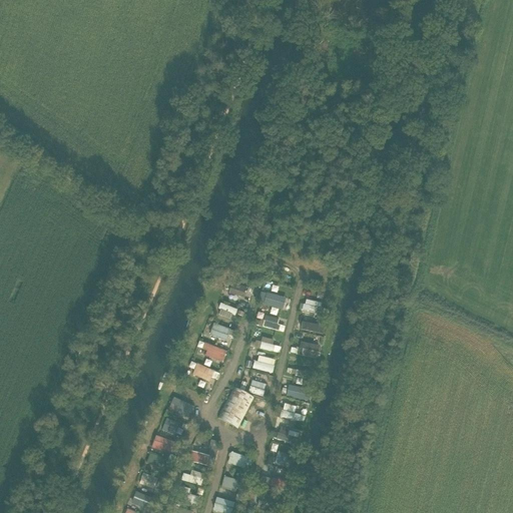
[(245,299),(247,293),(231,287),(229,293),(245,299)]
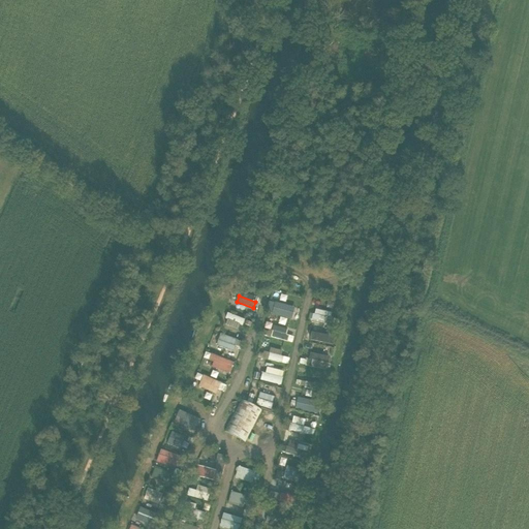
[(291,318),(293,306),(274,303),(272,315),(291,318)]
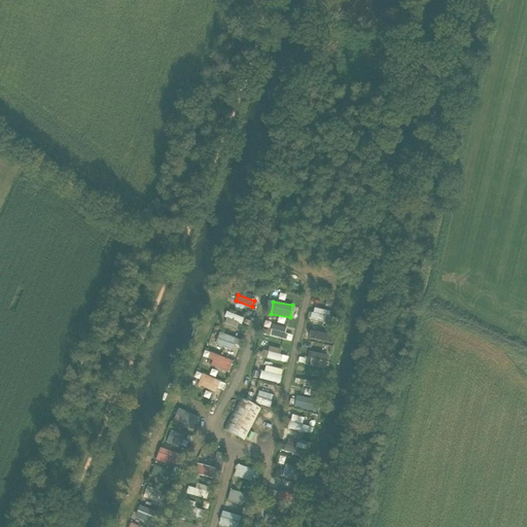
[(337,325),(338,319),(330,318),(332,312),(316,308),(314,313),(309,312),(307,318),(337,325)]
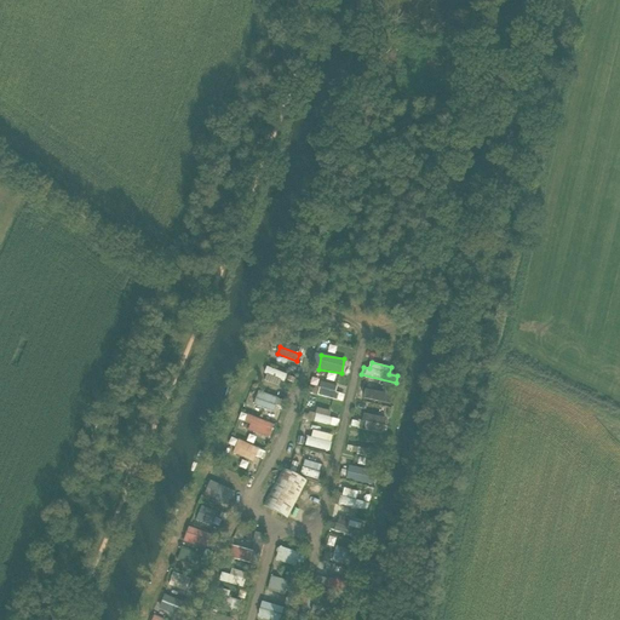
[(282,388),(287,374),(267,366),(260,379),(282,388)]
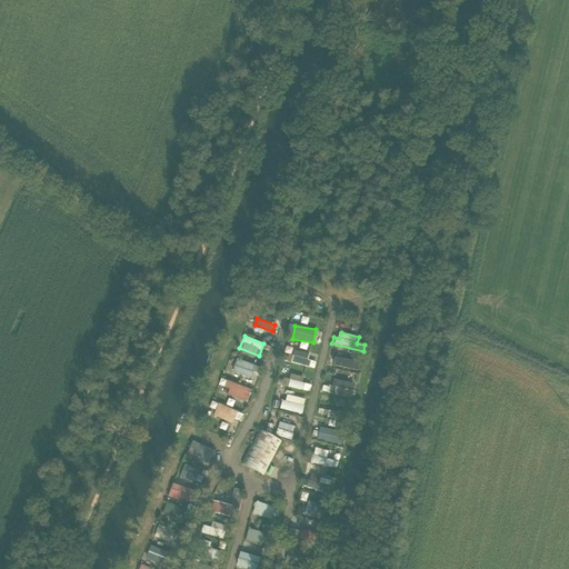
[(310,355),(287,349),(285,361),(316,368),(317,361),(309,360),(310,355)]
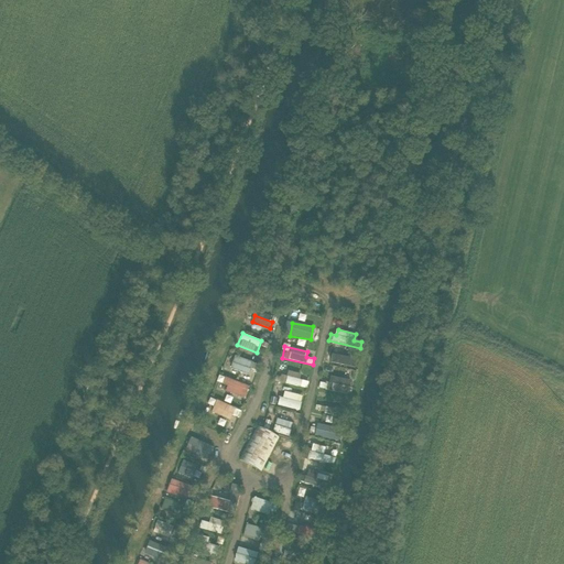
[(224,366),(250,375),(251,369),(257,370),(259,364),(236,356),(234,361),(226,359),(224,366)]
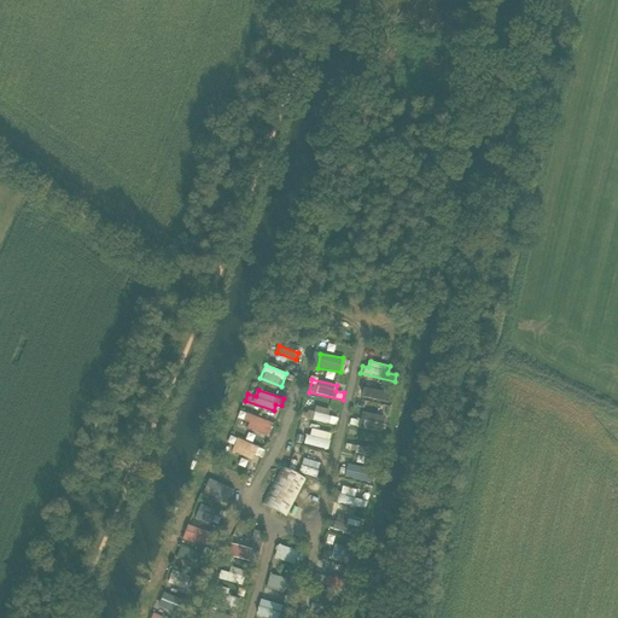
[(339,418),(330,415),(331,410),(318,406),(314,420),(337,426),(339,418)]
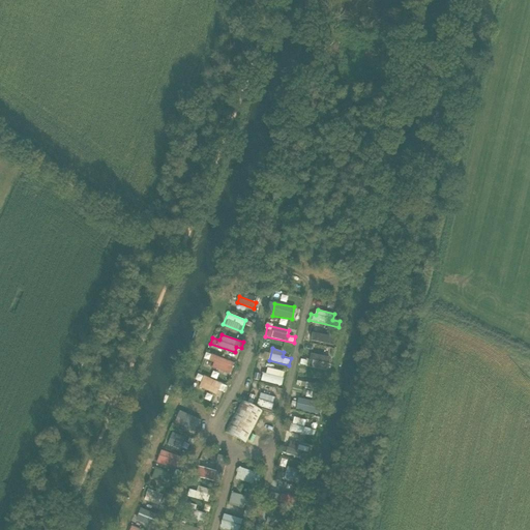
[(312,352),(307,365),(328,372),(332,358),(312,352)]
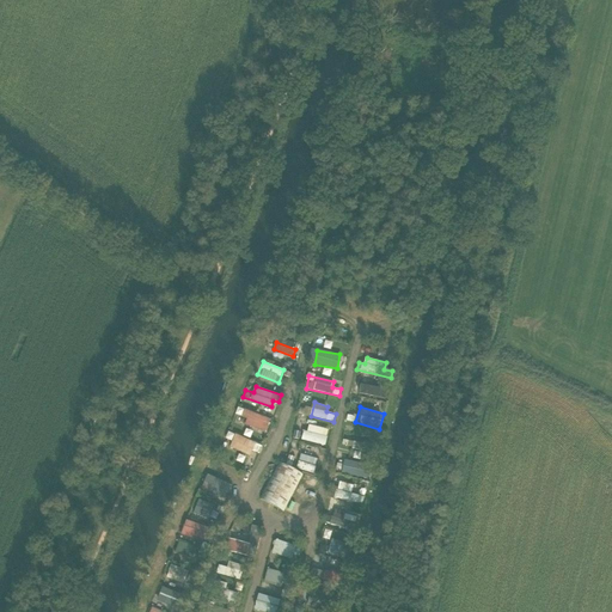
[(248,418),(245,426),(268,433),(273,418),(245,410),(243,417),(248,418)]
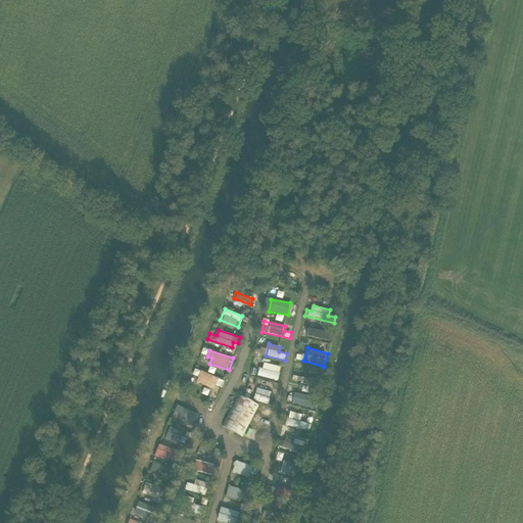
[(194,370),(193,375),(198,376),(196,384),(214,388),(215,385),(222,387),(224,378),(194,370)]
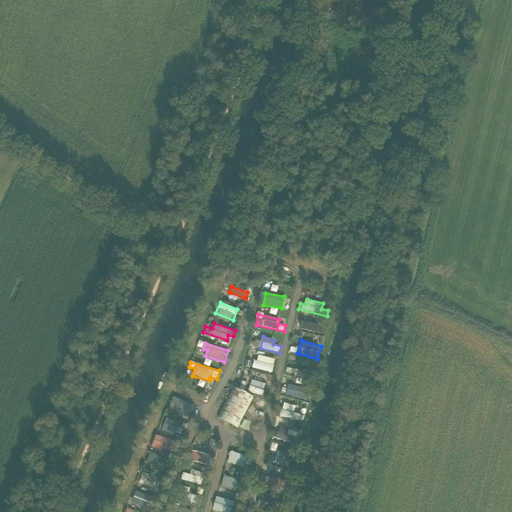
[(287,367),(286,373),(310,378),(311,372),(287,367)]
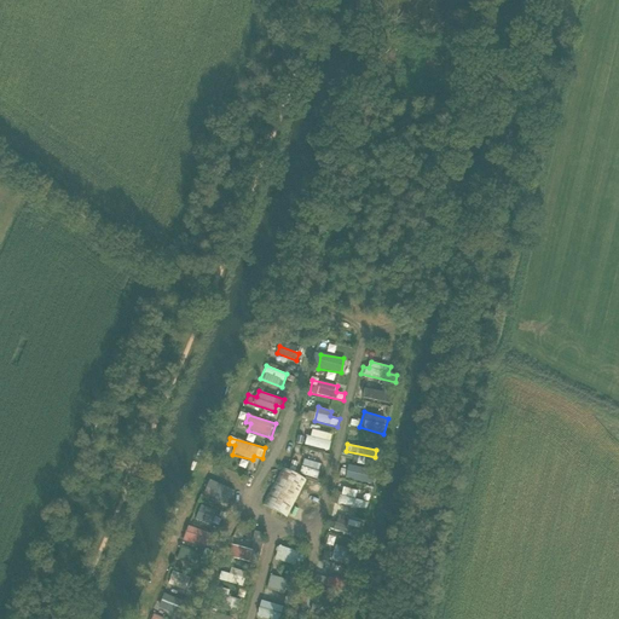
[(311,451),(308,460),(322,462),(323,453),(311,451)]
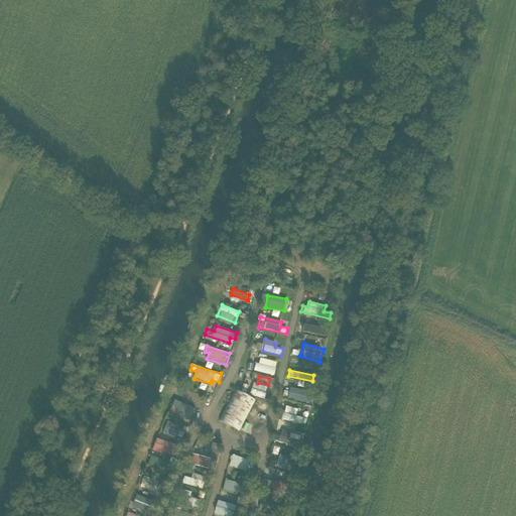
[(206,391),(209,386),(202,382),(199,388),(206,391)]
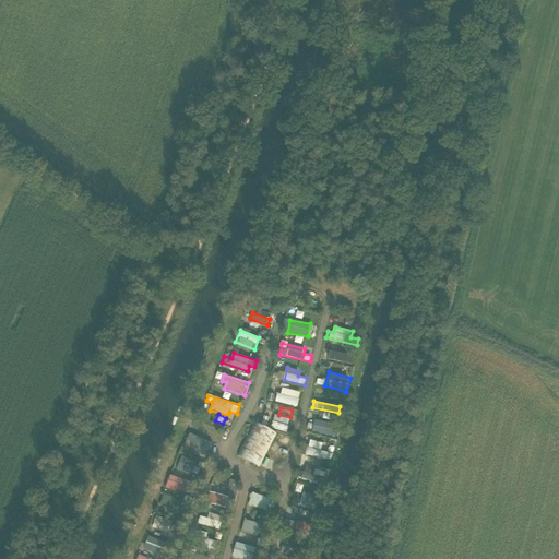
[(274,415),(272,428),(288,431),(290,418),(274,415)]
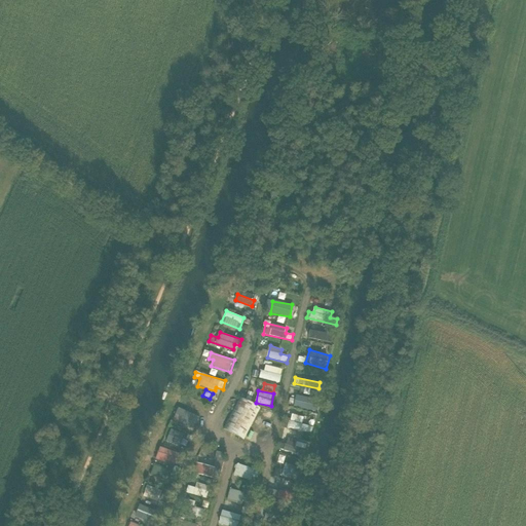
[(297,393),(294,406),(316,412),(320,400),(297,393)]
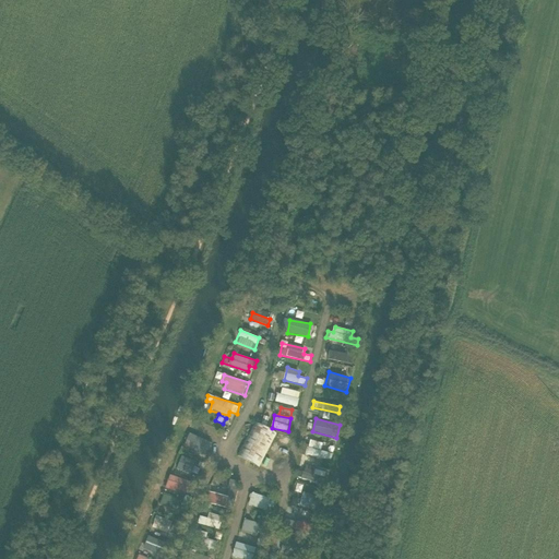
[(276,433),(256,423),(238,455),(259,466),(276,433)]
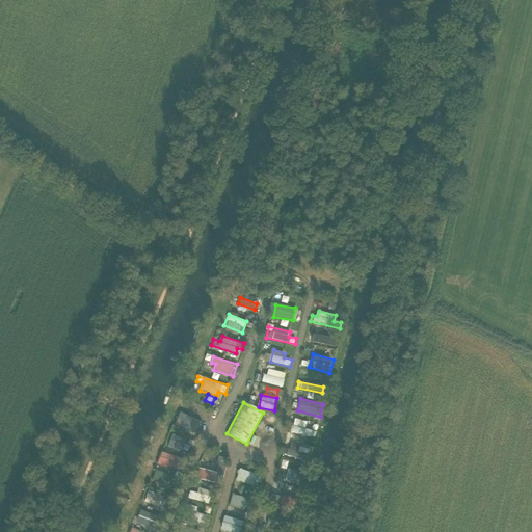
[(197,434),(203,421),(181,413),(176,426),(197,434)]
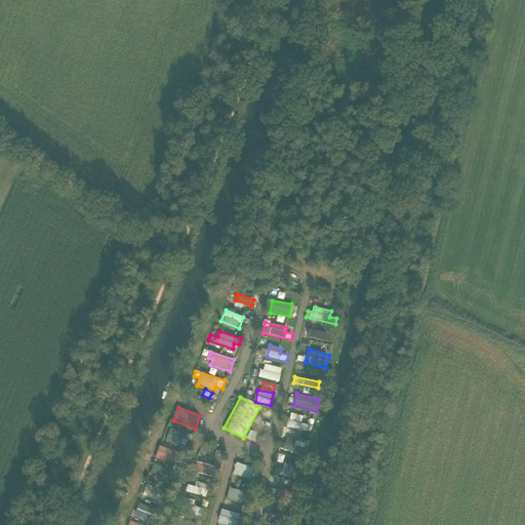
[(314,425),(289,420),(288,428),(312,432),(314,425)]
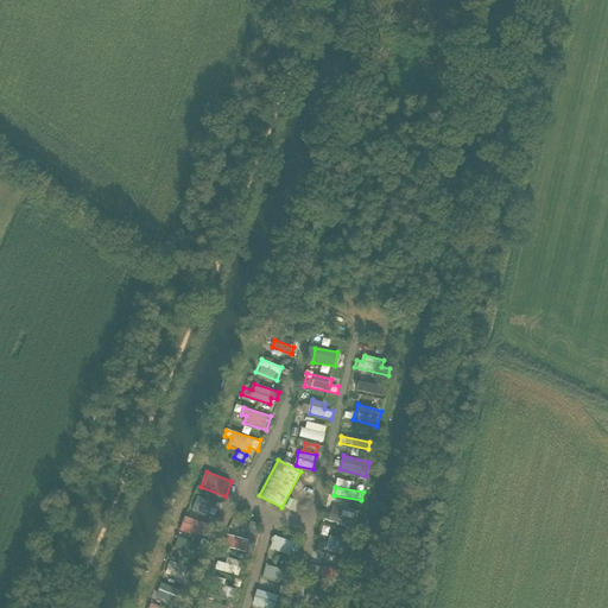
[(192,512),(215,519),(220,504),(197,496),(192,512)]
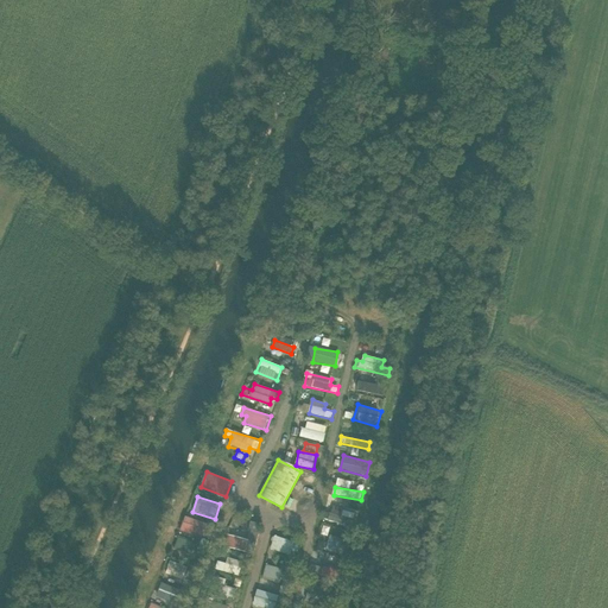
[(352,527),(355,512),(333,507),(329,521),(352,527)]
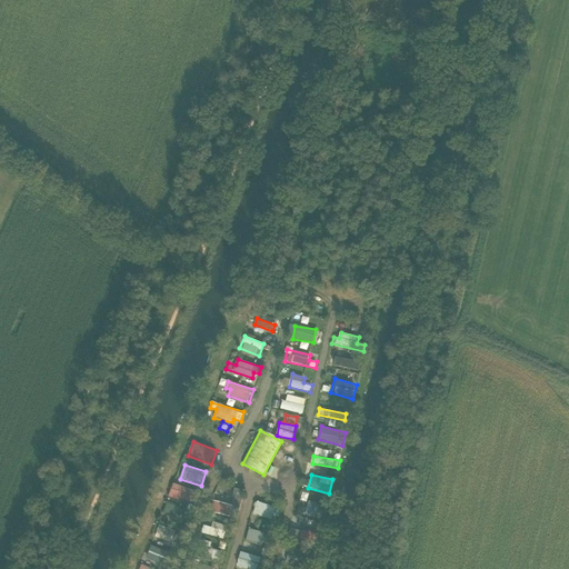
[(172,483),(169,497),(196,506),(200,492),(172,483)]
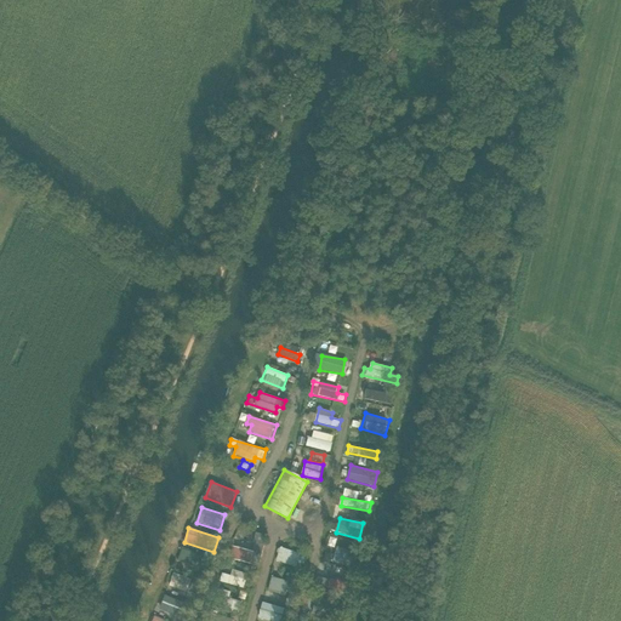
[(257,565),(266,535),(256,533),(251,551),(237,547),(234,559),(257,565)]
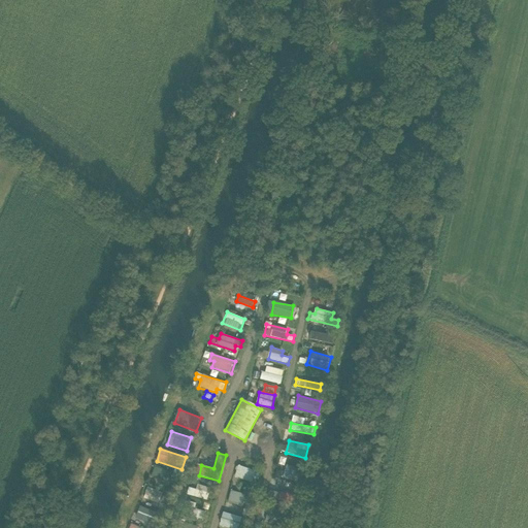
[(281,456),(279,463),(287,465),(289,458),(281,456)]
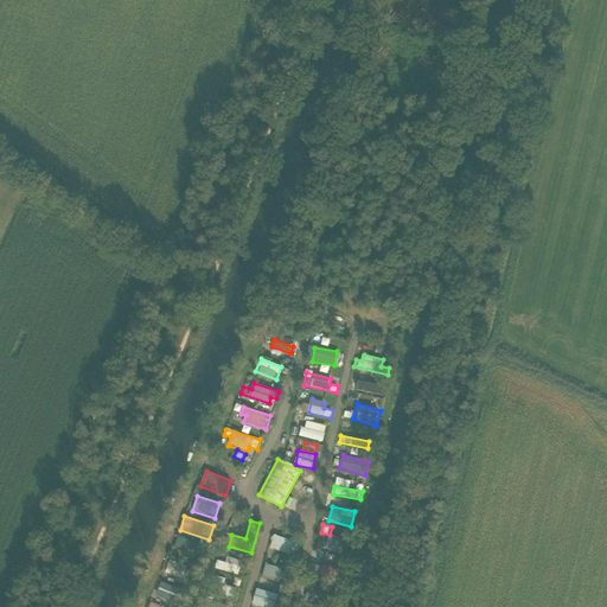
[(272,535),(269,549),(295,555),(299,542),(272,535)]
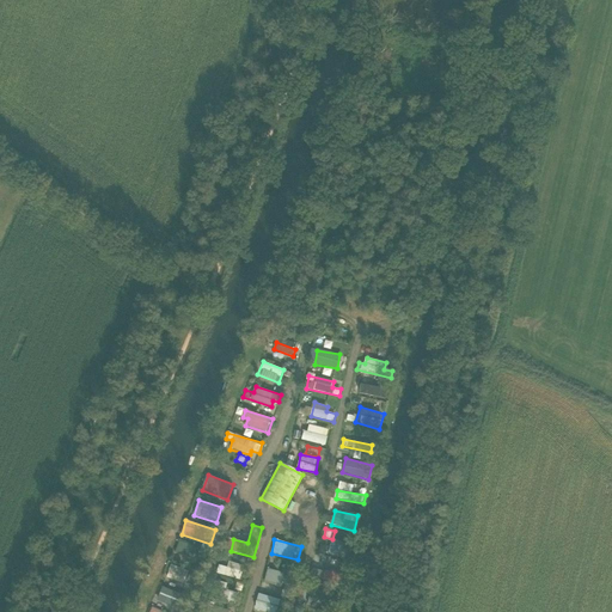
[(331,539),(329,556),(347,560),(349,543),(331,539)]
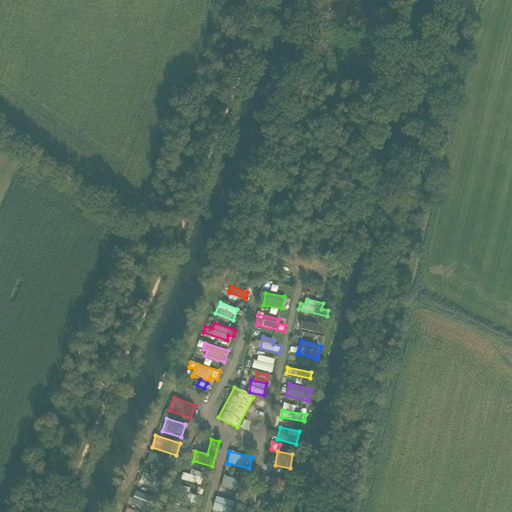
[(280,476),(281,468),(264,466),(263,473),(280,476)]
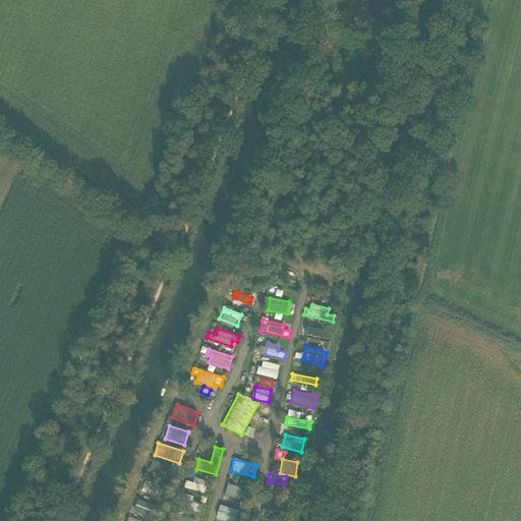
[(204,494),(208,481),(194,477),(192,482),(186,480),(183,487),(204,494)]
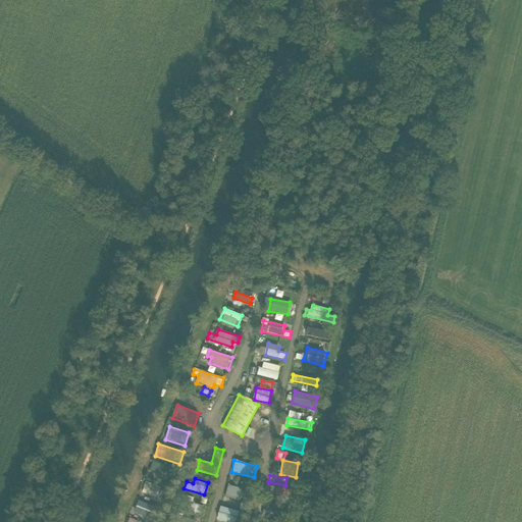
[(142,492),(157,499),(161,487),(146,481),(142,492)]
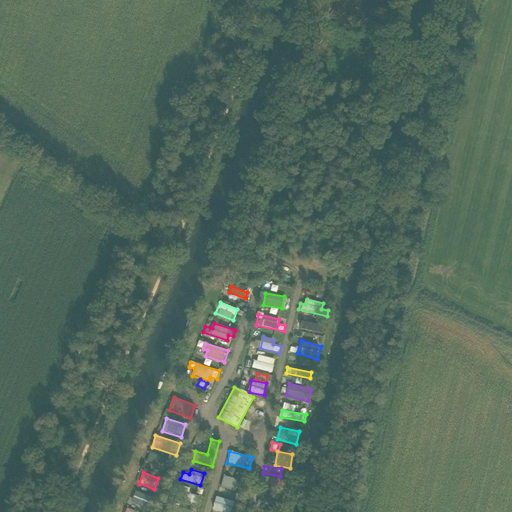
[(235,490),(238,478),(222,476),(220,487),(235,490)]
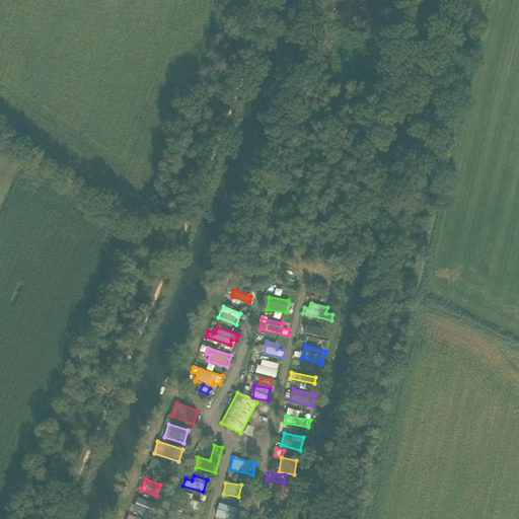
[(137,498),(134,510),(156,516),(159,504),(137,498)]
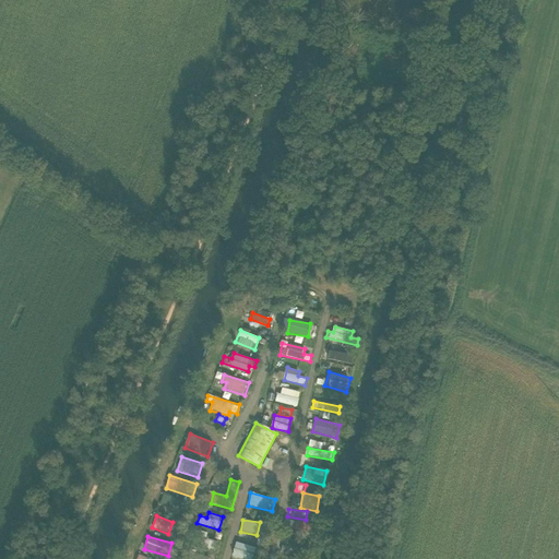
[(280,551),(296,557),(300,545),(284,538),(280,551)]
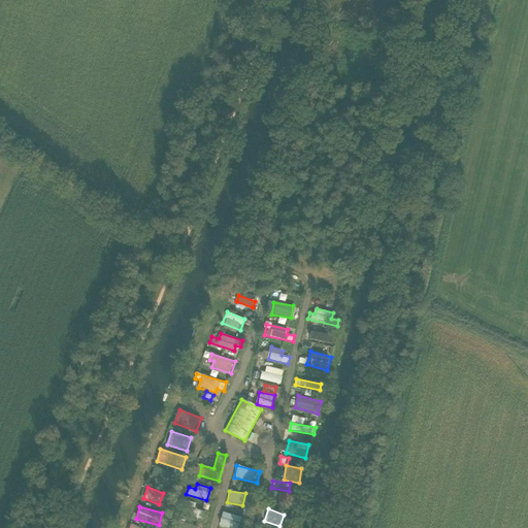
[(220,525),(231,527),(239,527),(242,517),(223,512),(220,525)]
